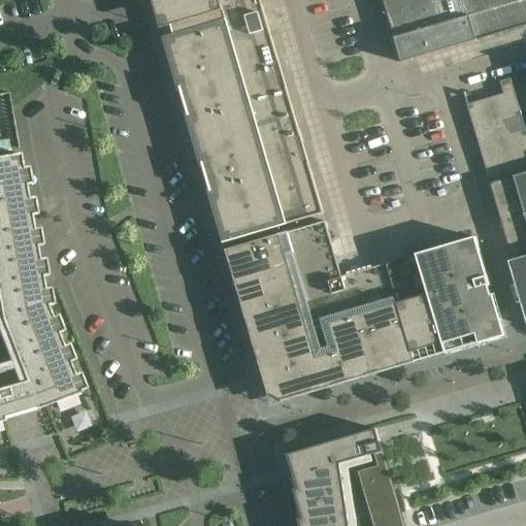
[(152,0),(160,28),(169,25),(173,36),(163,38),(177,88),(178,88),(187,114),(186,114),(200,164),(201,163),(208,190),(207,191),(223,241),(321,212),(259,0),(152,0)]
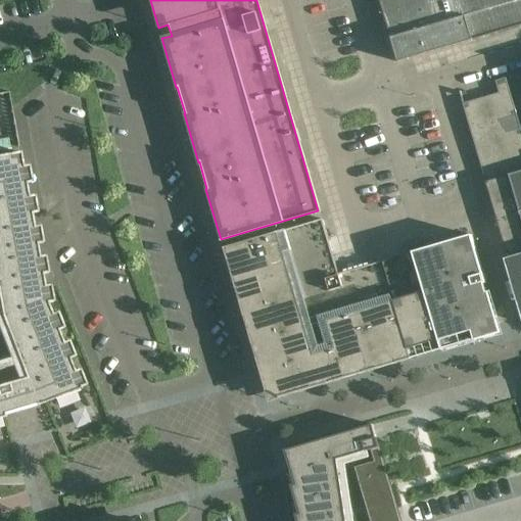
[(378,0),(388,37),(395,61),(410,56),(444,47),(461,42),(520,24),(520,0),(378,0)]
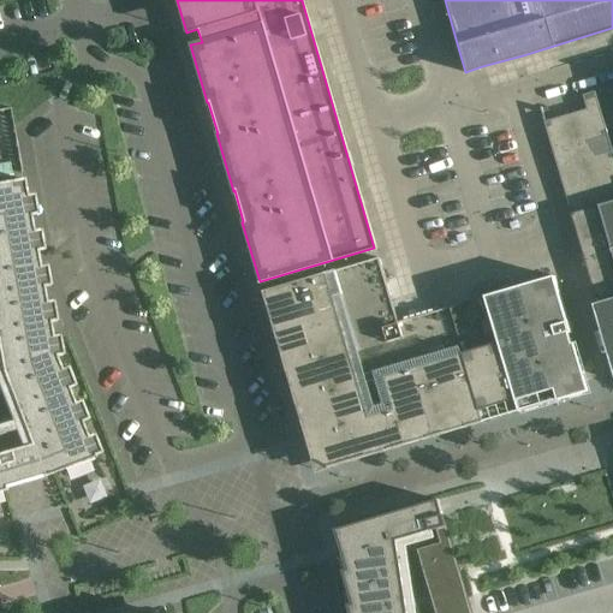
[(612,130),(612,83),(612,81),(599,85),(612,130)]
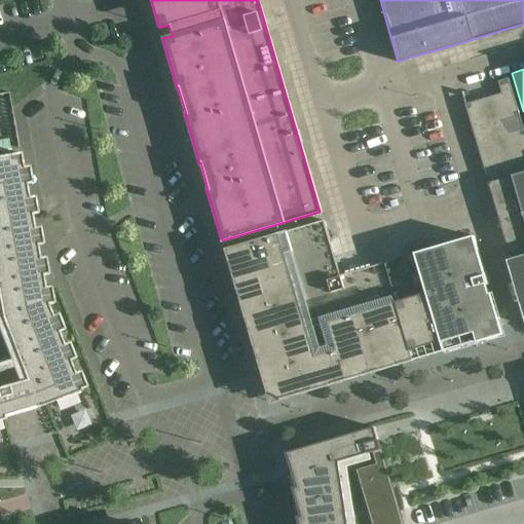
[(500,92),(463,103),(487,182),(523,171),(523,135),(522,128),(516,131),(512,116),(518,114),(509,84),(498,87),(500,92)]
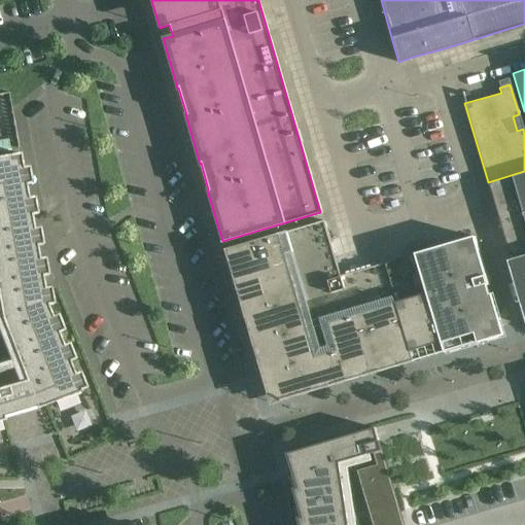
[(0,321),(13,356),(18,365),(0,370),(0,420),(2,419),(2,417),(34,408),(34,409),(78,391),(78,389),(77,388),(75,389),(70,376),(72,375),(72,373),(67,360),(66,359),(64,360),(59,347),(61,346),(61,344),(56,331),(56,330),(53,331),(47,318),(49,317),(49,315),(45,305),(44,303),(41,304),(39,289),(42,288),(42,287),(40,275),(39,274),(37,274),(34,259),(37,259),(37,257),(34,245),(34,243),(31,244),(29,230),(31,229),(31,228),(29,214),(26,197),(24,184),(20,167),(18,152),(0,155),(0,321)]
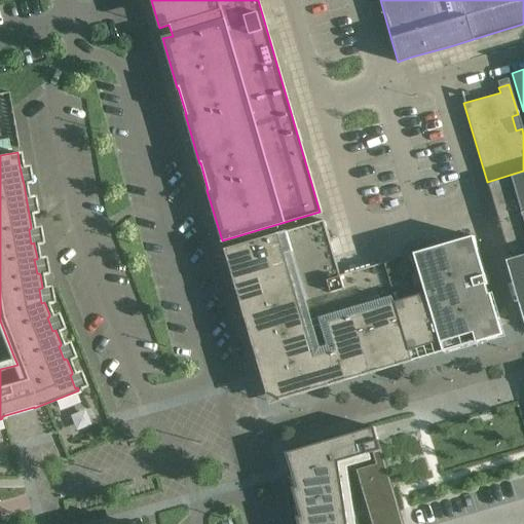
[(523,171),(487,182),(508,254),(523,249),(523,171)]
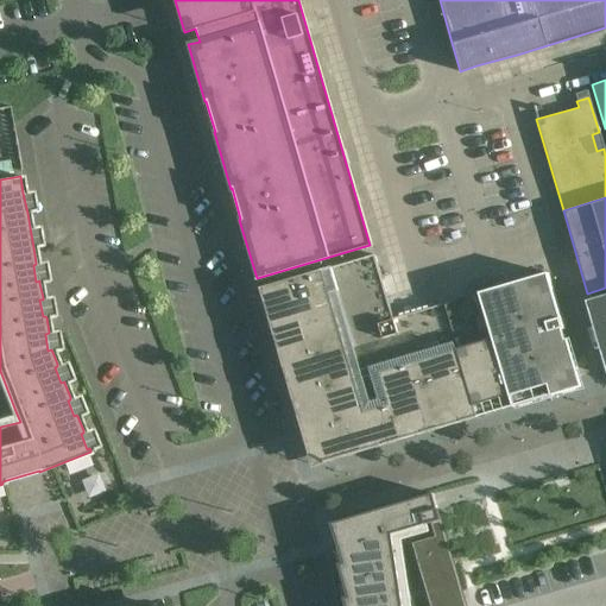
[(259,288),(311,466),(475,417),(475,416),(473,406),(442,303),(391,317),(372,253),(259,288)]
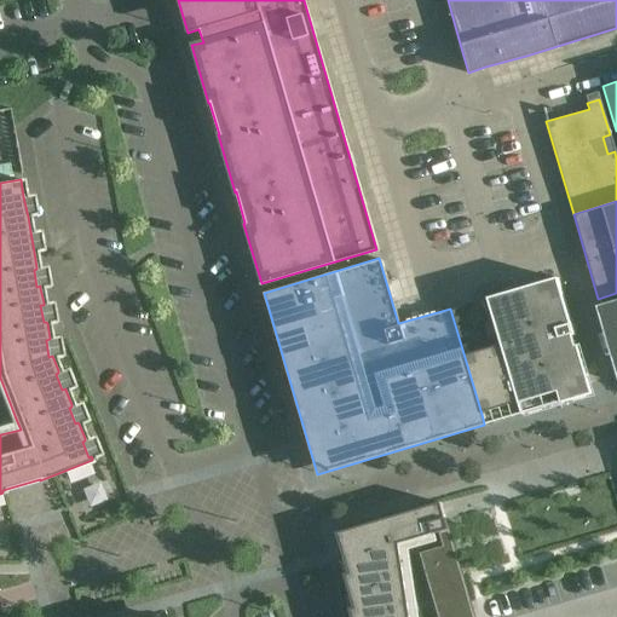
[(557,277),(488,298),(518,403),(522,413),(518,414),(519,414),(559,403),(590,393),(587,385),(587,382),(584,384),(574,345),(571,335),(574,334),(566,312),(557,277)]
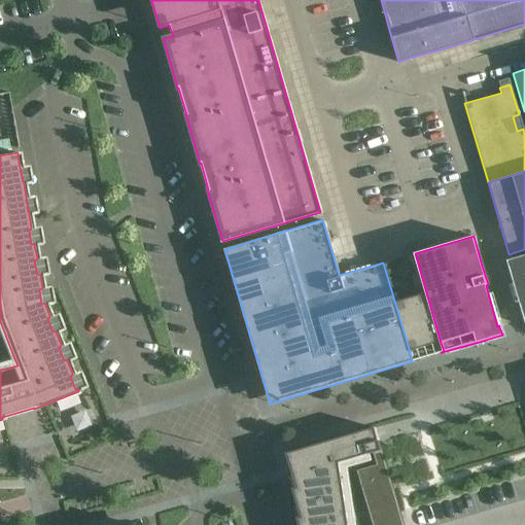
[(524,309),(524,249),(509,254),(524,309)]
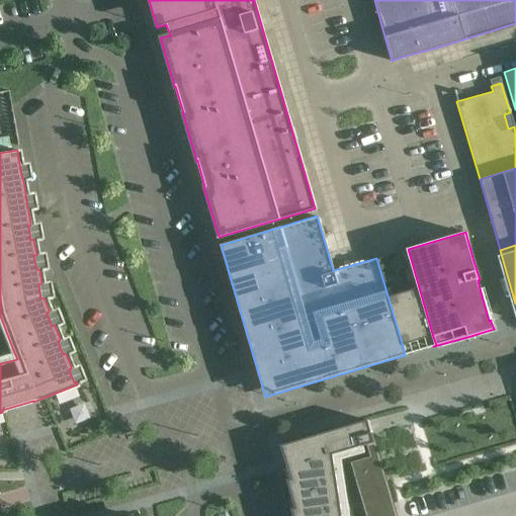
[(403,346),(405,354),(436,345),(433,337),(408,249),(376,258),(403,346)]
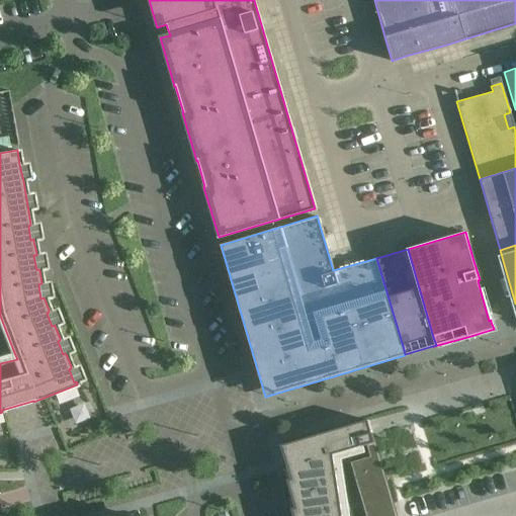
[(293,448),(283,451),(288,467),(289,467),(292,478),(285,481),(290,497),(293,496),(296,507),(289,509),(291,515),(340,515),(331,454),(337,452),(365,444),(368,455),(349,461),(364,514),(357,515),(384,515),(383,509),(394,506),(367,419),(291,442),(293,448)]
